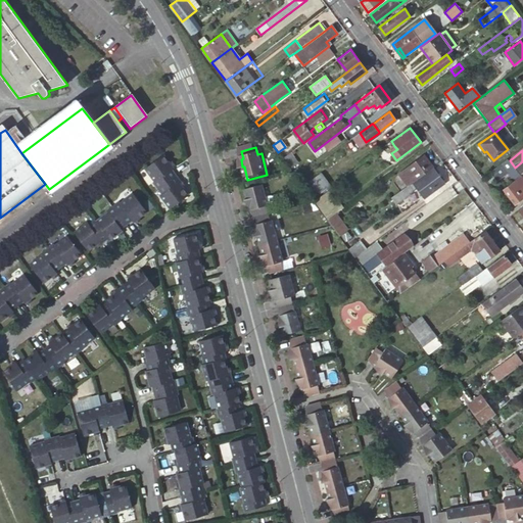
[(157,180),(161,186),(181,172),(177,167),(178,165),(174,160),(169,152),(149,167),(158,179),(157,180)]
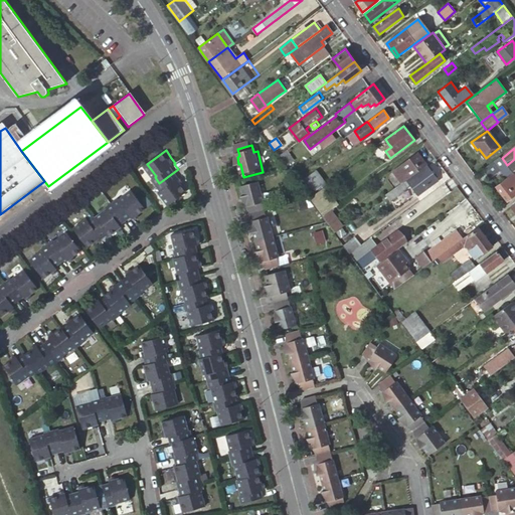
[(294,159),(287,150),(279,156),(285,165),(294,159)]
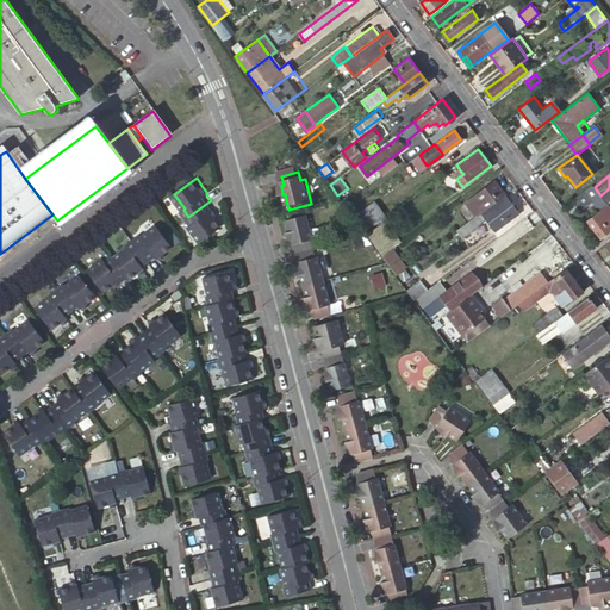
[(487,210),(505,195),(495,181),(475,195),(477,198),(486,211),(487,210)]
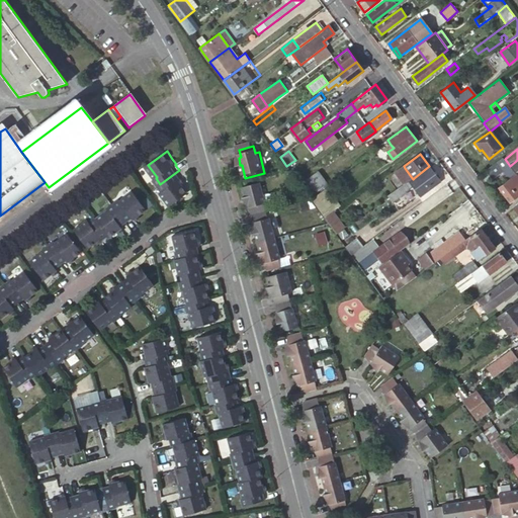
[(510,202),(517,196),(517,176),(510,166),(505,159),(504,158),(499,162),(505,170),(503,172),(509,180),(499,188),(510,202)]
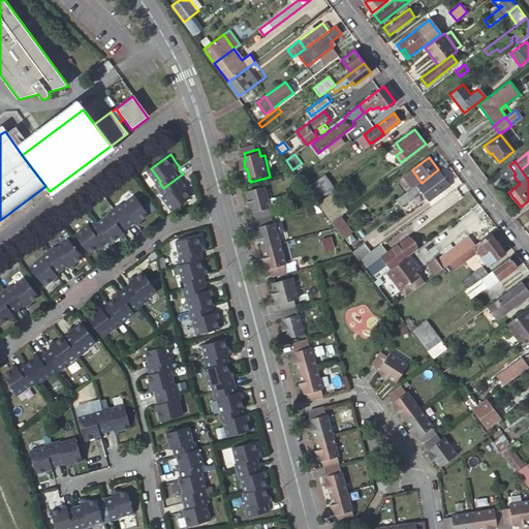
[(509,165),(496,175),(502,184),(514,176),(516,174),(509,165)]
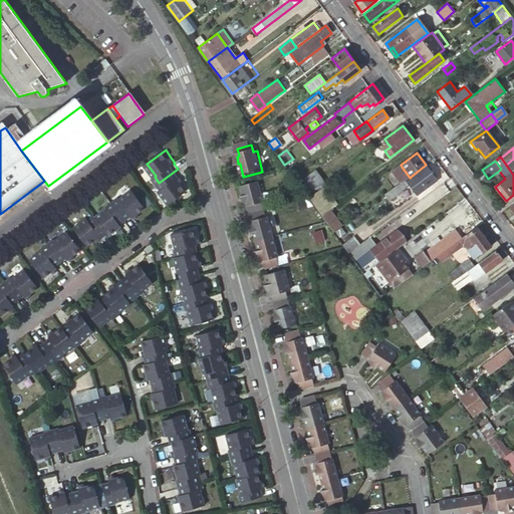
[(412,178),(411,177),(410,178),(401,184),(386,196),(390,202),(411,187),(418,196),(438,181),(427,166),(412,178)]
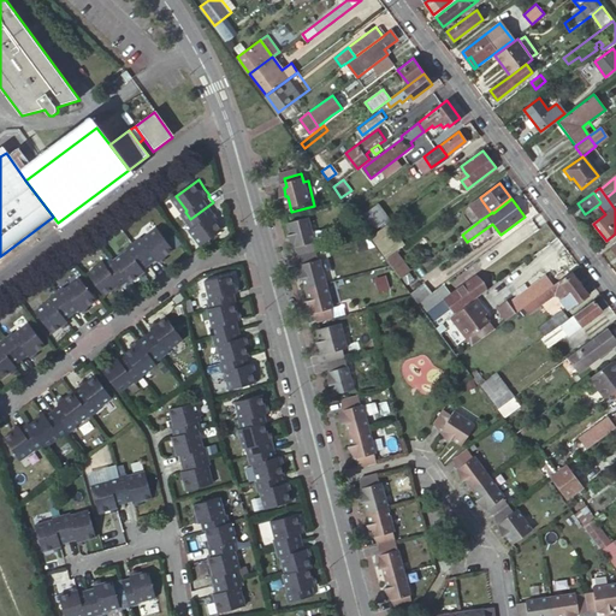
[(491,213),(481,200),(471,207),(480,220),(491,213)]
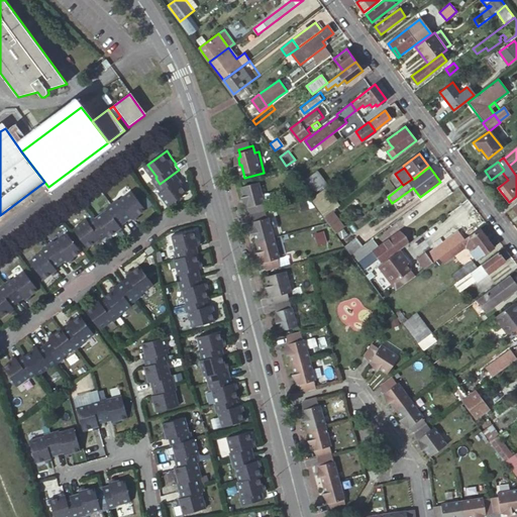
[(191,191),(185,183),(182,178),(184,177),(179,170),(160,184),(165,190),(163,191),(173,204),(191,191)]
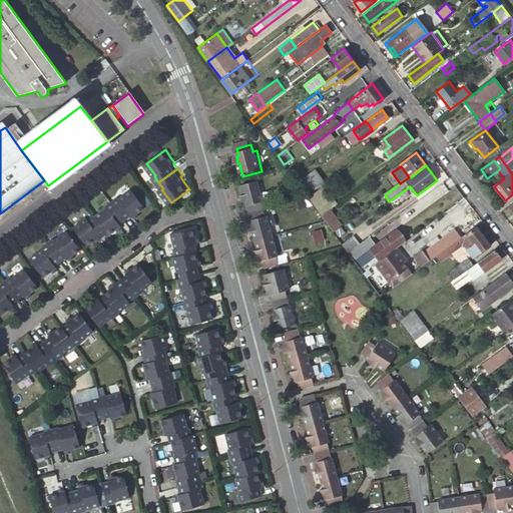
[(315,171),(299,184),(307,195),(324,183),(315,171)]
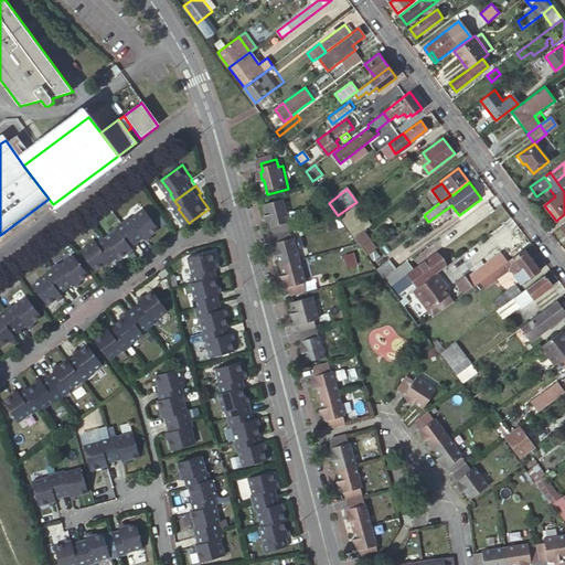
[(279,237),(294,233),(292,226),(294,225),(287,203),(269,208),(273,223),(270,223),(275,231),(277,230),(279,237)]
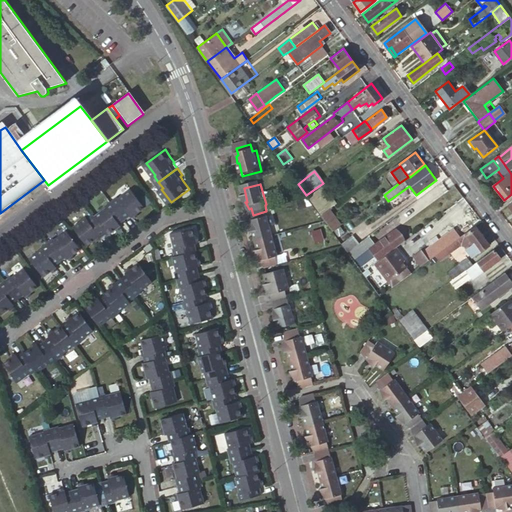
[(136,215),(141,211),(148,205),(135,186),(122,196),(120,194),(114,199),(128,218),(134,213),(136,215)]
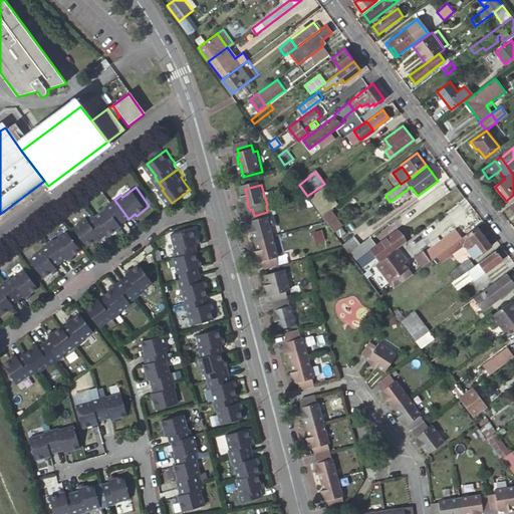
[(323,217),(338,205),(326,189),(311,201),(323,217)]
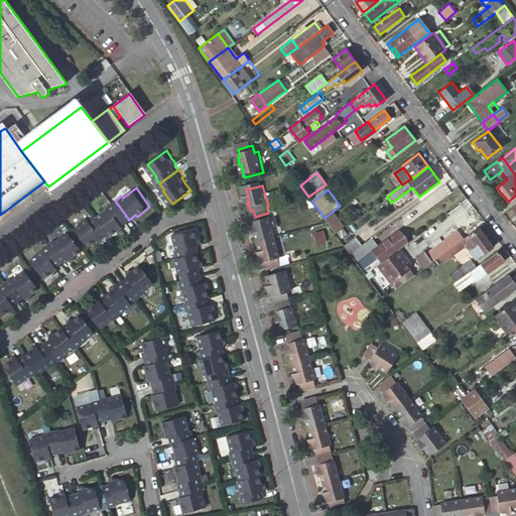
[(129,220),(115,201),(109,205),(111,207),(99,216),(111,233),(112,235),(120,229),(125,225),(124,224),(129,220)]
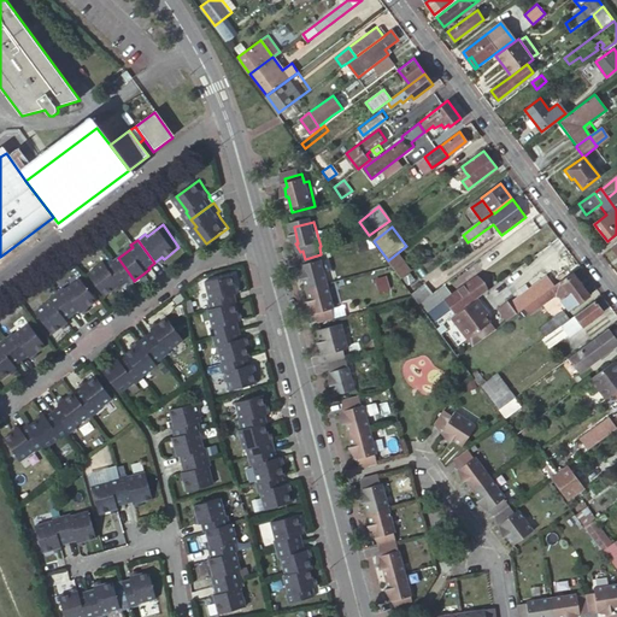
[(311,293),(331,288),(324,264),(321,254),(305,259),(307,268),(304,269),(304,278),(307,278),(311,293)]
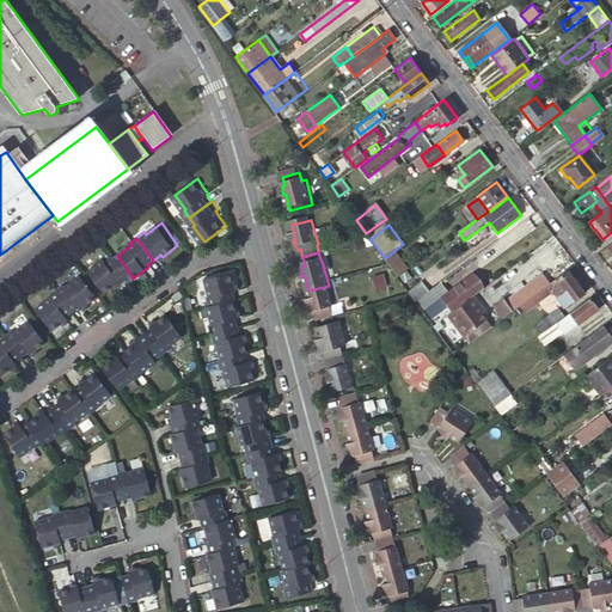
[(132,276),(117,256),(115,254),(109,258),(108,257),(92,269),(108,291),(118,285),(123,280),(124,282),(132,276)]
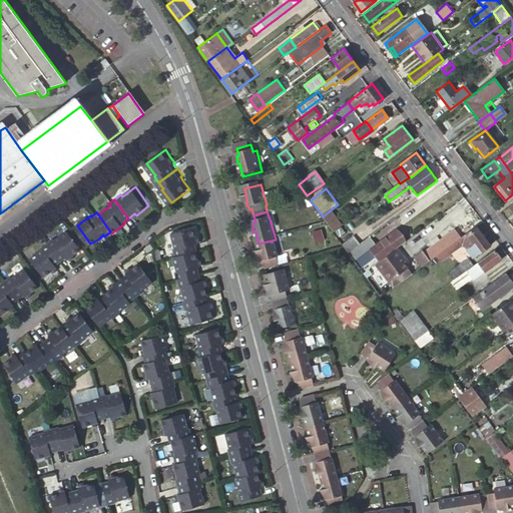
[(490,245),(476,226),(461,237),(436,258),(439,261),(446,255),(447,257),(460,246),(469,260),(481,251),(490,245)]
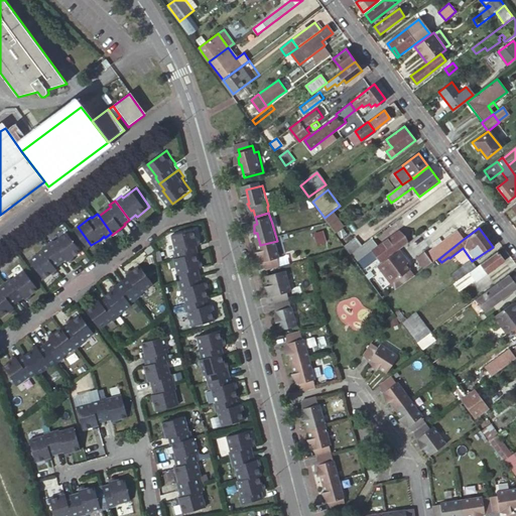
[(342,230),(336,234),(341,240),(347,236),(342,230)]
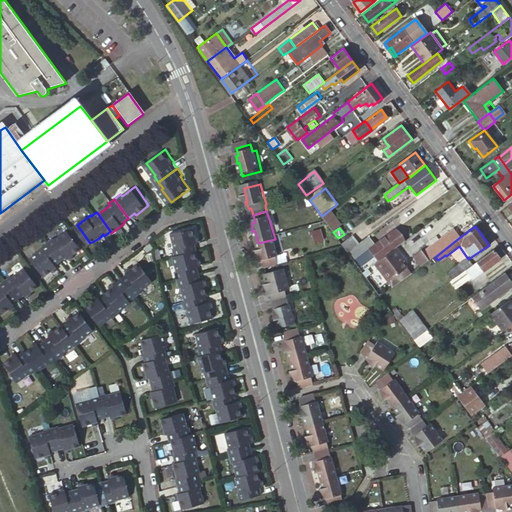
[(50,241),(64,259),(70,255),(71,256),(84,247),(70,229),(58,238),(56,236),(50,241)]
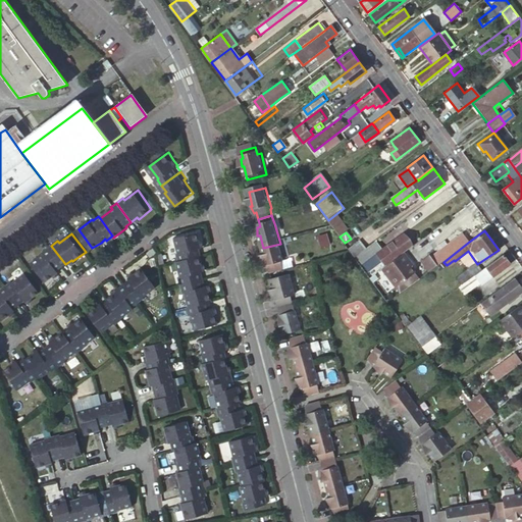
[(444,262),(469,242),(463,233),(449,244),(446,240),(437,246),(440,251),(430,259),(428,257),(420,263),(428,272),(444,262)]
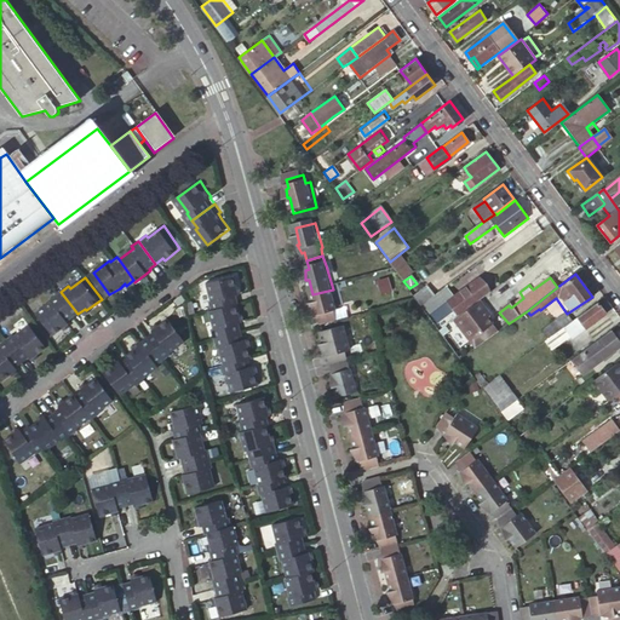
[(217,314),(242,306),(245,306),(242,298),(245,298),(239,279),(213,285),(218,304),(216,305),(217,314)]
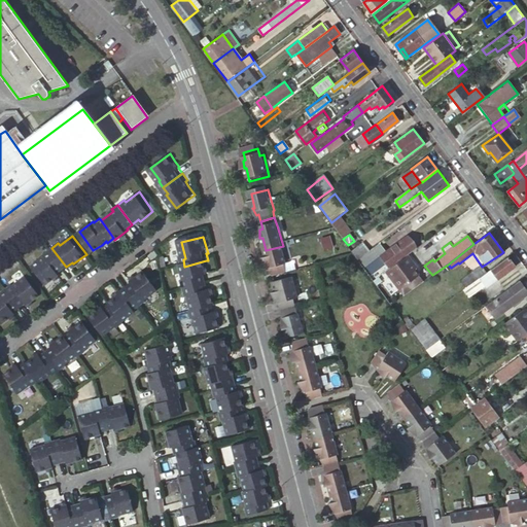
[(386,252),(380,244),(370,251),(359,259),(375,281),(385,274),(407,257),(417,249),(408,237),(386,252)]
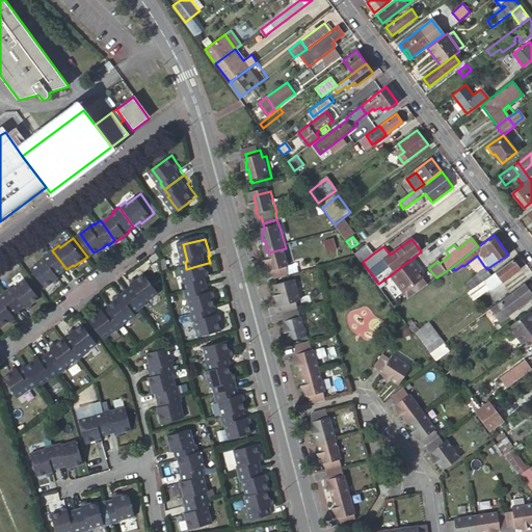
[(357,256),(363,262),(373,254),(369,247),(357,256)]
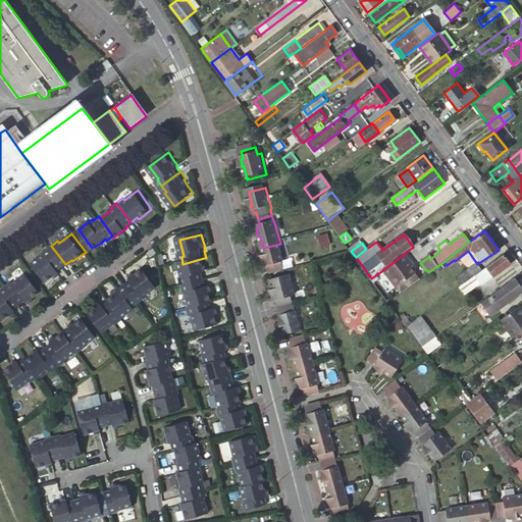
[(285,264),(280,244),(263,248),(267,262),(265,263),(269,269),(271,269),(272,276),(286,272),(284,265),(285,264)]
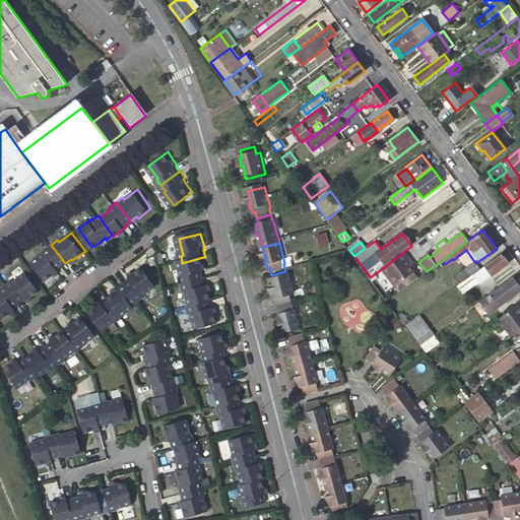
[(59,268),(65,263),(51,245),(45,249),(46,251),(34,260),(48,278),(61,269),(59,268)]
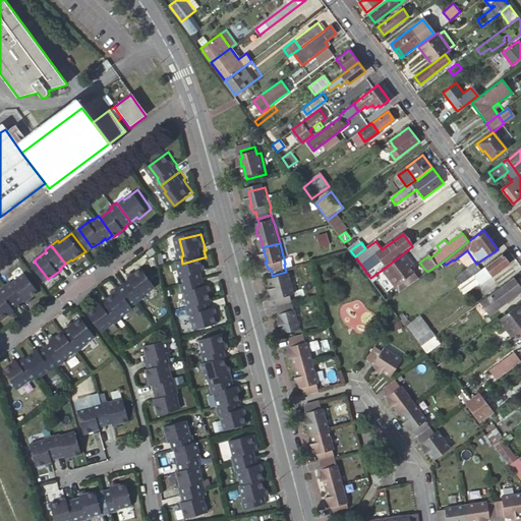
[(509,262),(503,253),(477,273),(467,280),(464,282),(470,290),(509,262)]
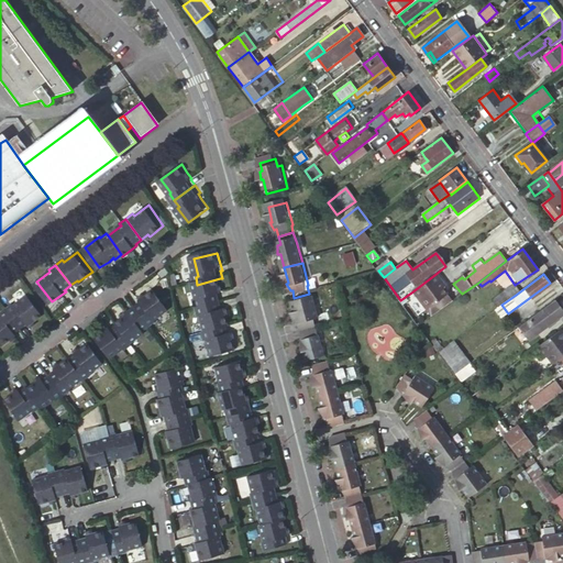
[(411,293),(426,311),(446,296),(442,290),(444,288),(434,275),(411,293)]
